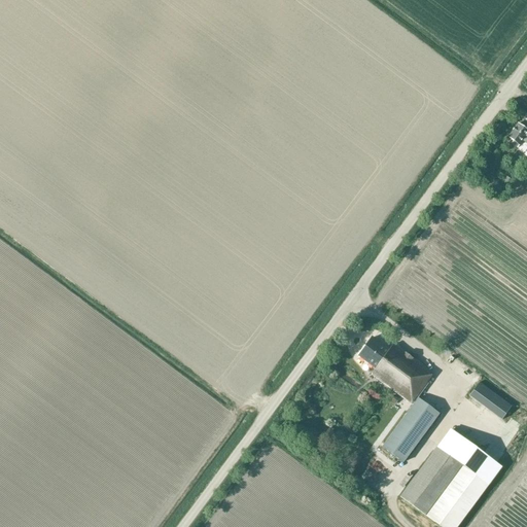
[(526,130),(526,132),(515,124),(505,137),(520,146),(523,142),(526,145),(526,148),(526,150),(526,151),(526,130)]
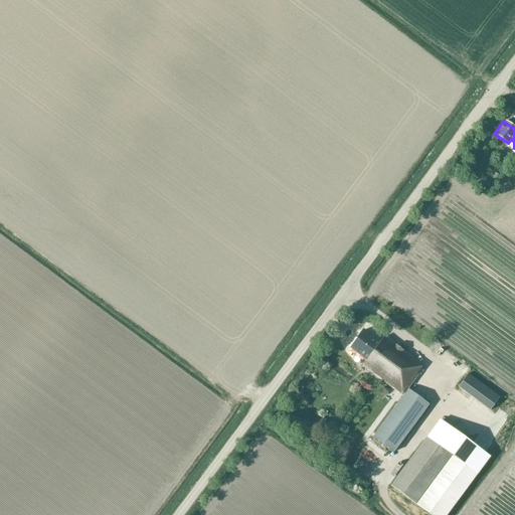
[(484,179),(479,186),(489,193),(493,186),(484,179)]
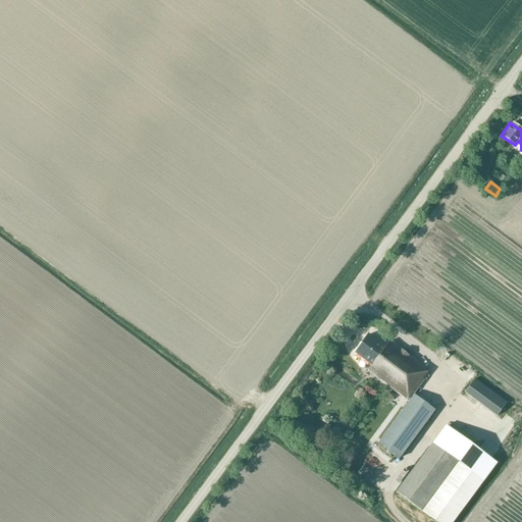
[(389,342),(385,347),(369,335),(355,354),(371,366),(367,372),(406,401),(414,392),(415,393),(423,380),(428,372),(428,370),(389,342)]
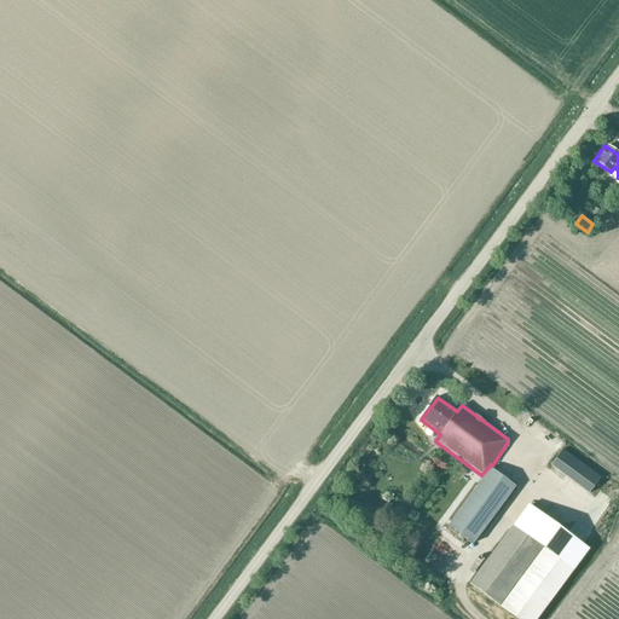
[(601,478),(563,450),(551,466),(589,495),(601,478)]
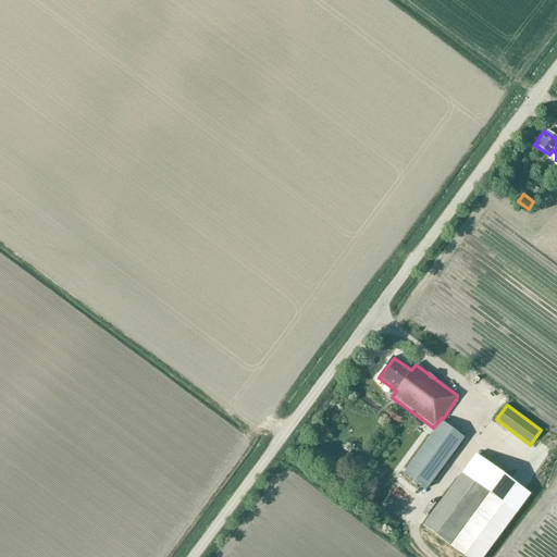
[(425,490),(465,438),(442,422),(404,473),(425,490)]
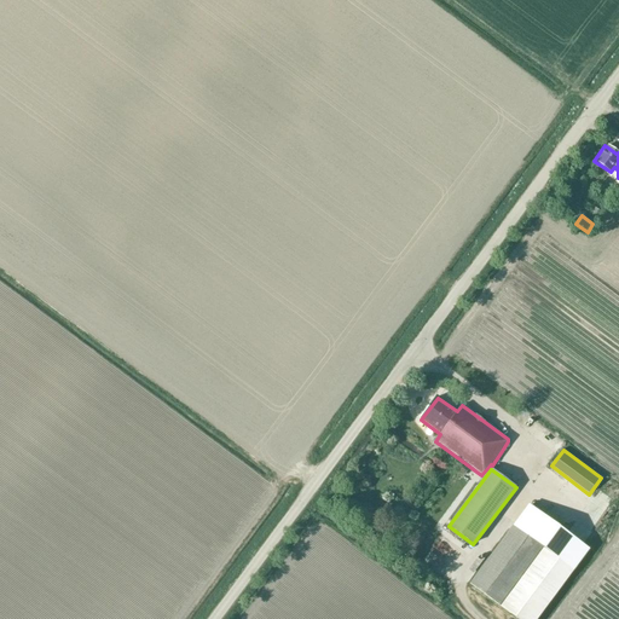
[(539,514),(525,533),(573,570),(588,550),(539,514)]
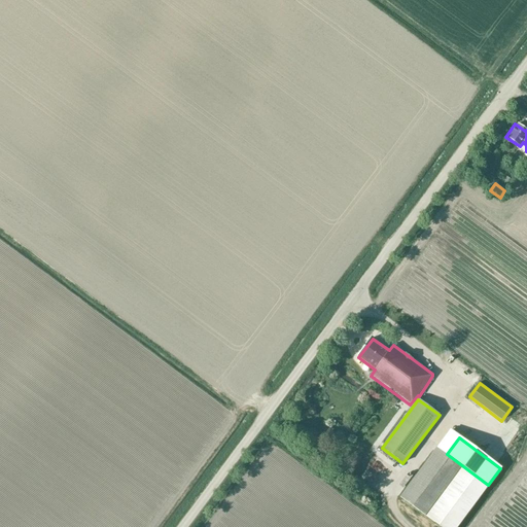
[(456,526),(488,486),(477,478),(436,448),(399,497),(440,526),(456,526)]
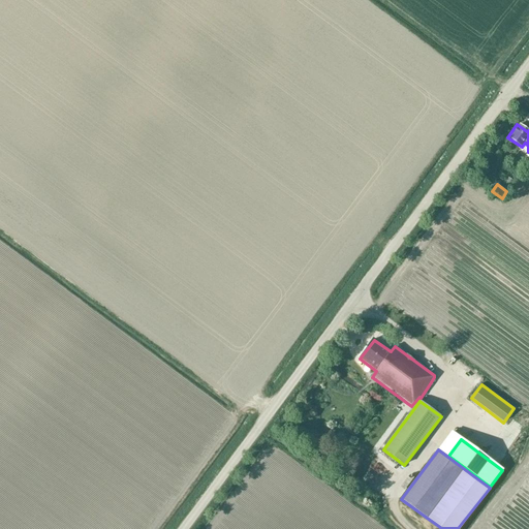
[(373,461),(360,475),(368,483),(381,468),(373,461)]
